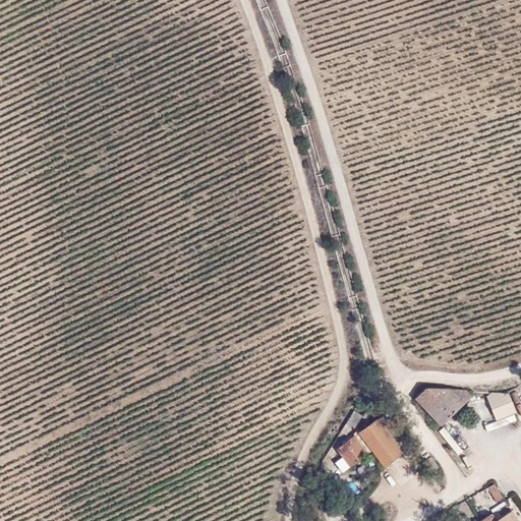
[(472,393),(467,389),(425,386),(416,396),(443,422),(472,393)]
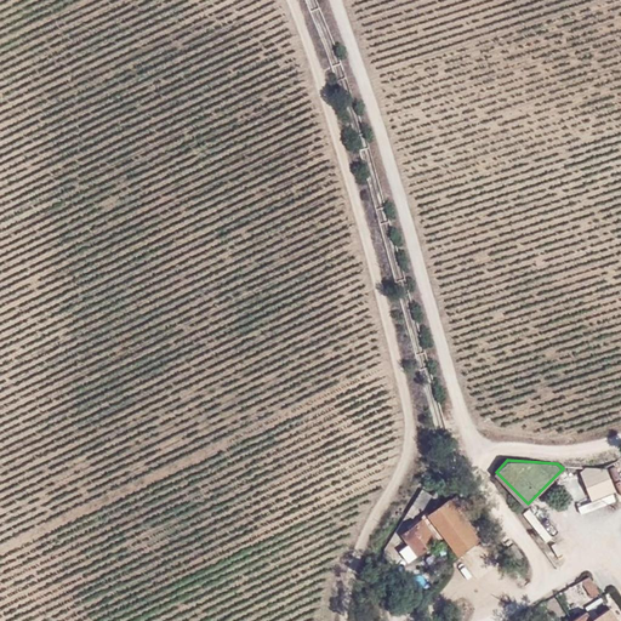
[(609,467),(568,465),(569,477),(582,477),(591,497),(616,488),(609,467)]
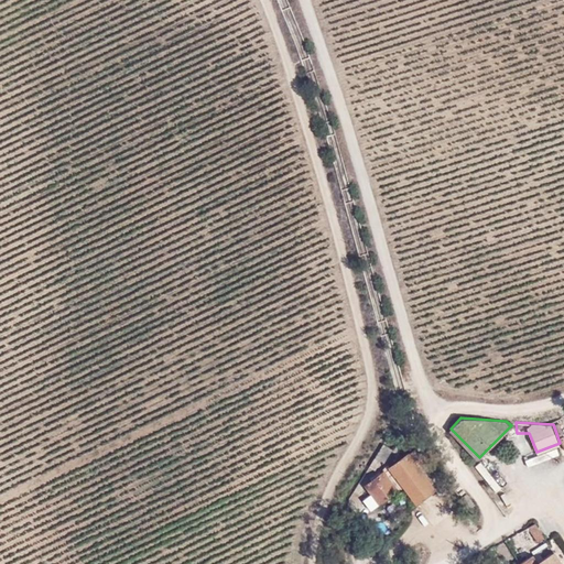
[(391,448),(383,443),(369,463),(375,468),(379,462),(382,463),(391,448)]
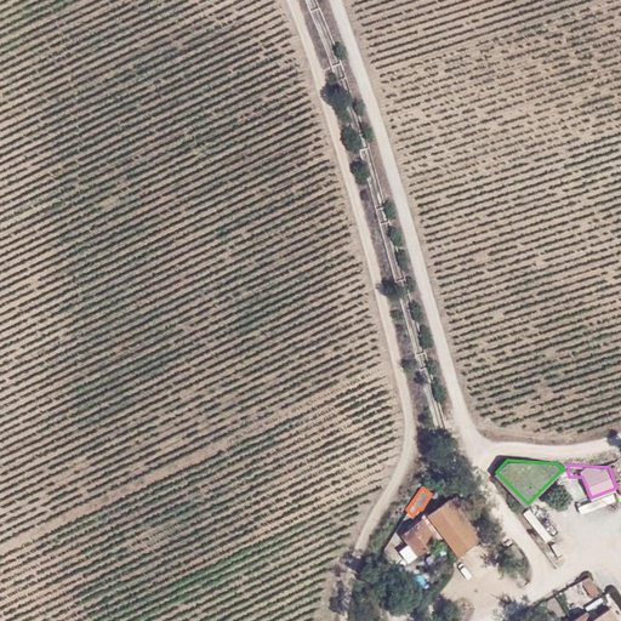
[(480,527),(455,494),(431,513),(460,551),(477,537),(473,533),(480,527)]
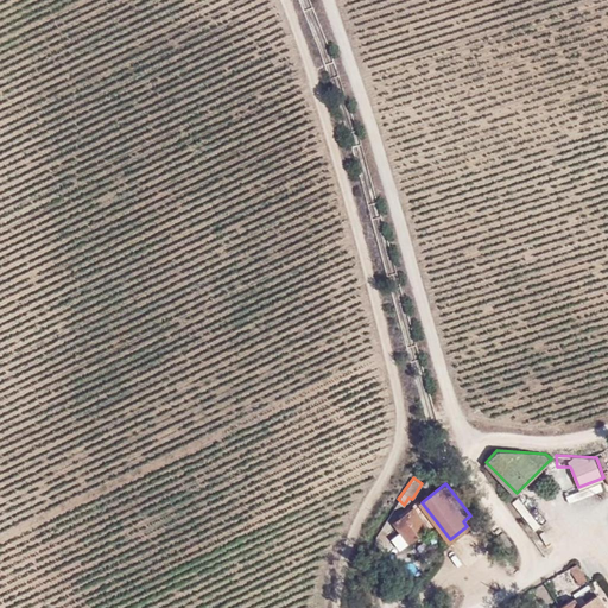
[(513,505),(524,520),(530,515),(519,500),(513,505)]
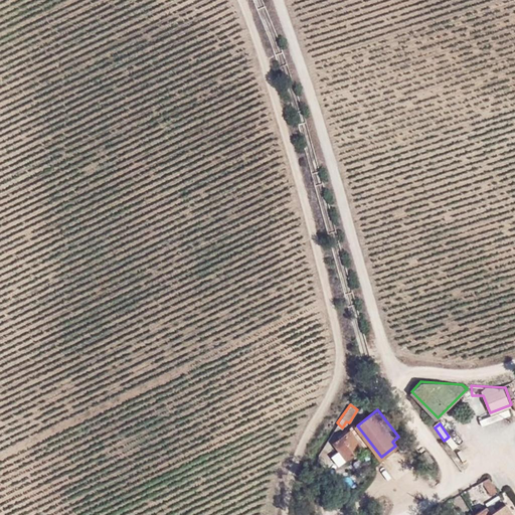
[(362,447),(350,431),(335,443),(340,450),(333,456),(339,465),(362,447)]
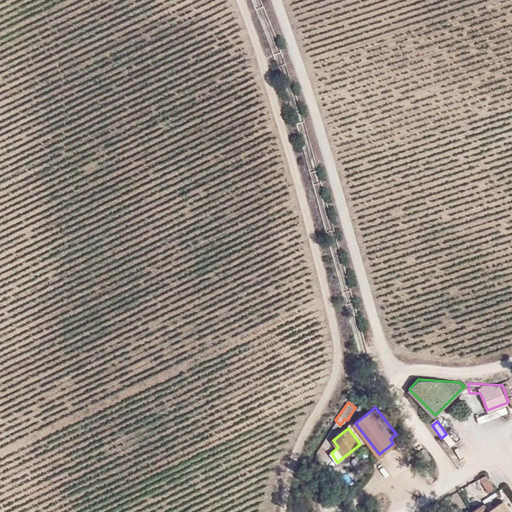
[(496,489),(485,473),(480,478),(490,493),(496,489)]
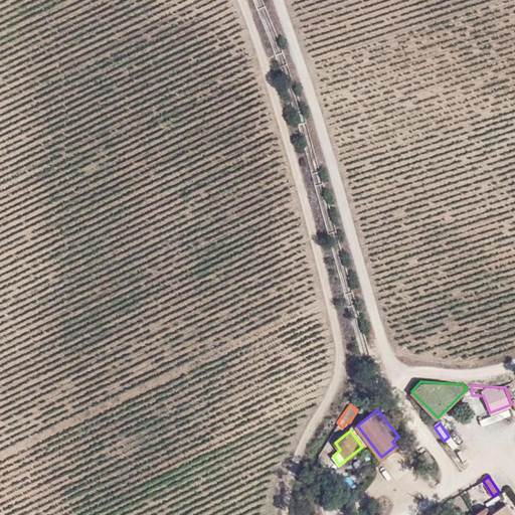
[(513,514),(506,503),(490,514),(485,507),(474,514),(513,514)]
